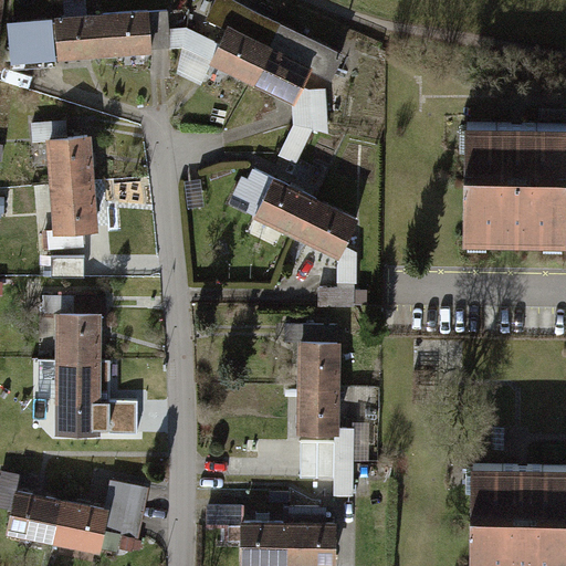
[(270,37),(279,19),(240,0),(212,0),(205,17),(224,25),(229,17),(270,37)]
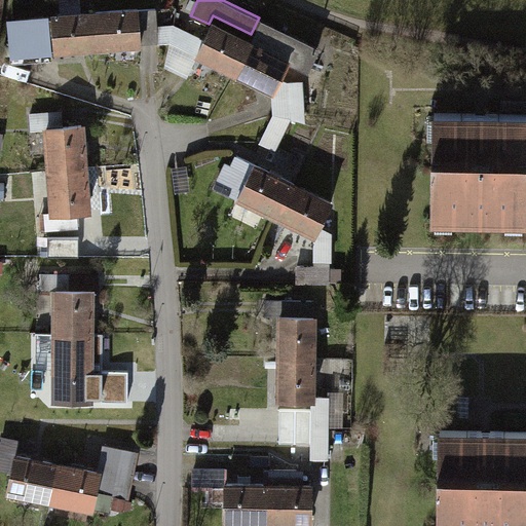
[(95,10),(98,48),(157,43),(154,9),(137,10),(137,6),(95,10)]
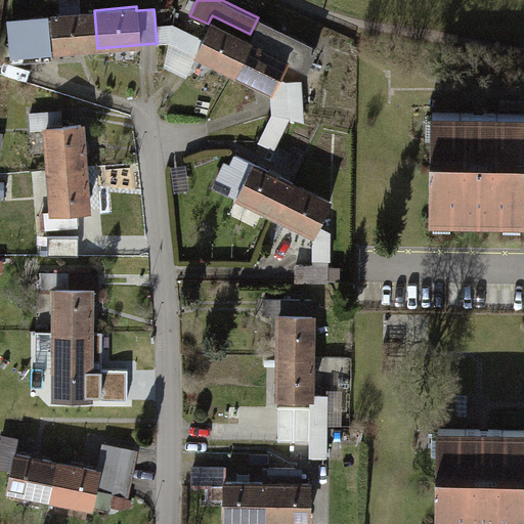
[(97,48),(94,10),(48,14),(52,52),(97,48)]
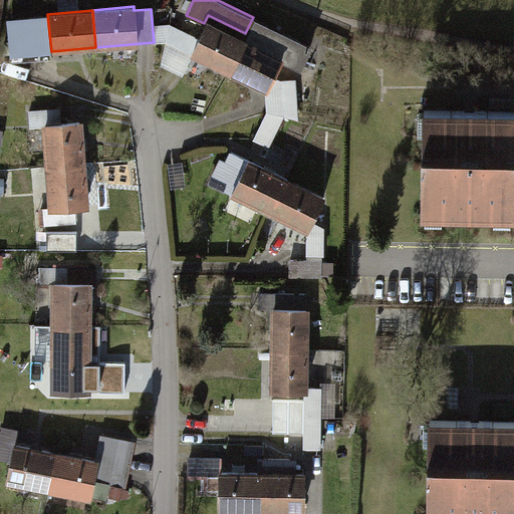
[(51,51),(47,14),(4,17),(8,55),(51,51)]
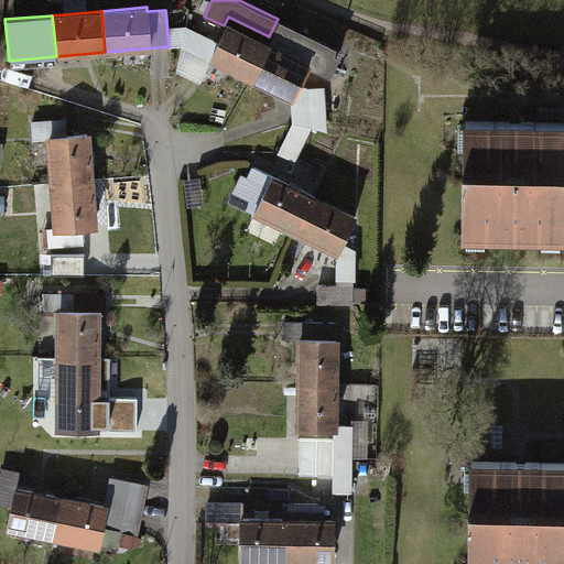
[(250,77),(269,36),(228,17),(224,25),(209,57),(250,77)]
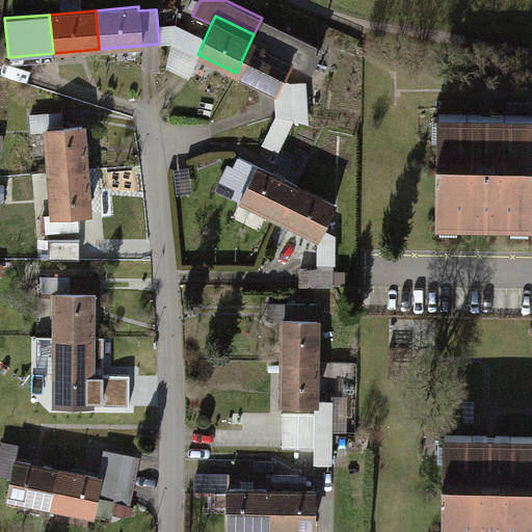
[(262,18),(254,34),(294,54),(289,63),(309,72),(321,46),(262,18)]
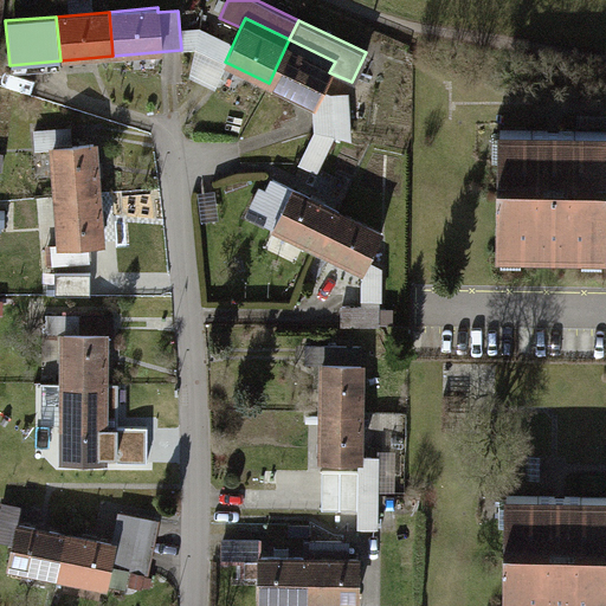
[(289,39),(269,83),(314,104),(322,89),(329,72),(335,62),(289,39)]
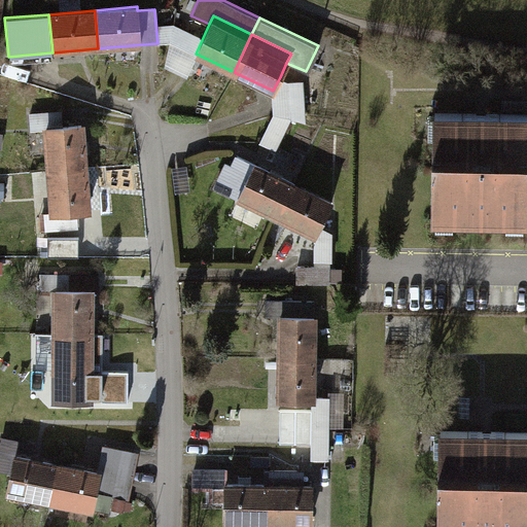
[(287,81),(280,77),(273,91),(273,112),(258,142),(277,150),(292,118),(307,125),(305,81),(287,81)]
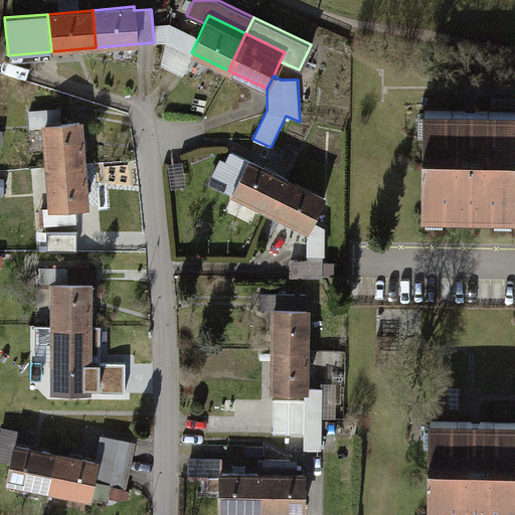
[(514,112),(471,112),(425,111),(424,213),(514,214),(514,182),(514,112)]
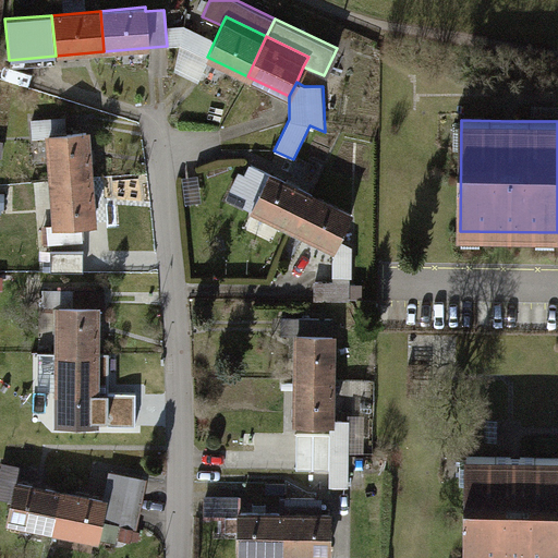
[(48,180),(95,176),(92,131),(44,135),(48,180)]
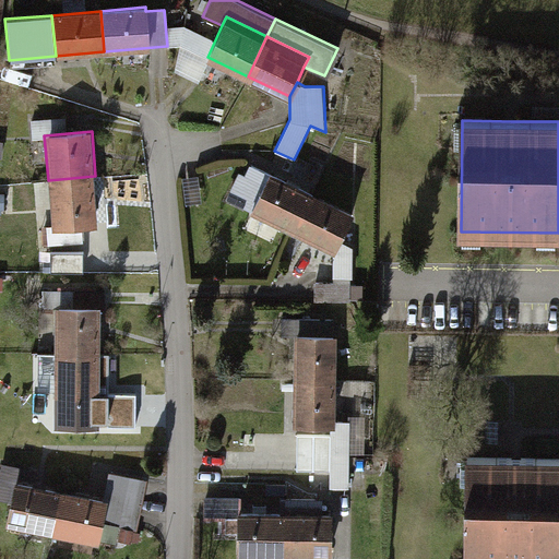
[(290,228),(310,188),(269,167),(262,180),(240,169),(226,197),(290,228)]
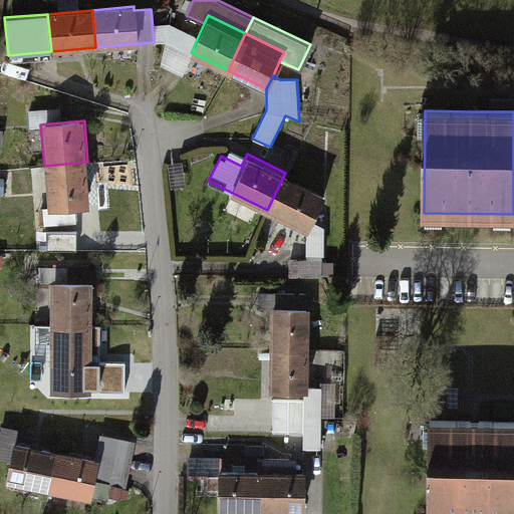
[(47,207),(91,203),(87,162),(44,166),(47,207)]
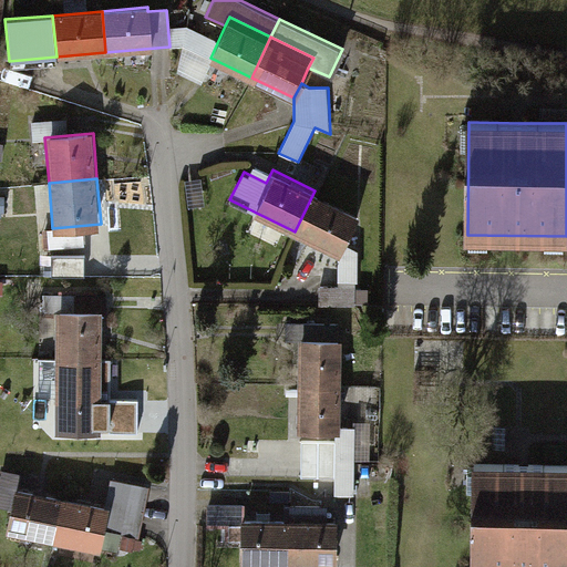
[(343,241),(358,212),(315,191),(295,232),(338,253),(338,285),(318,286),(318,305),(357,305),(357,249),(343,241)]
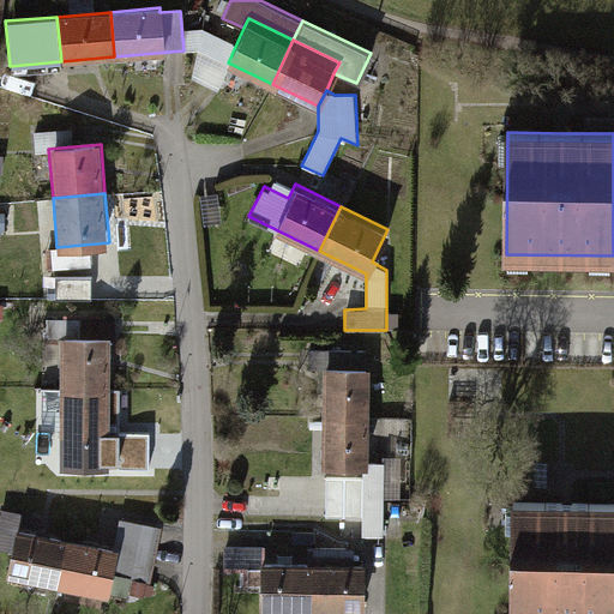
[(59,383),(107,384),(107,337),(114,337),(115,317),(82,317),(82,331),(59,331),(59,383)]
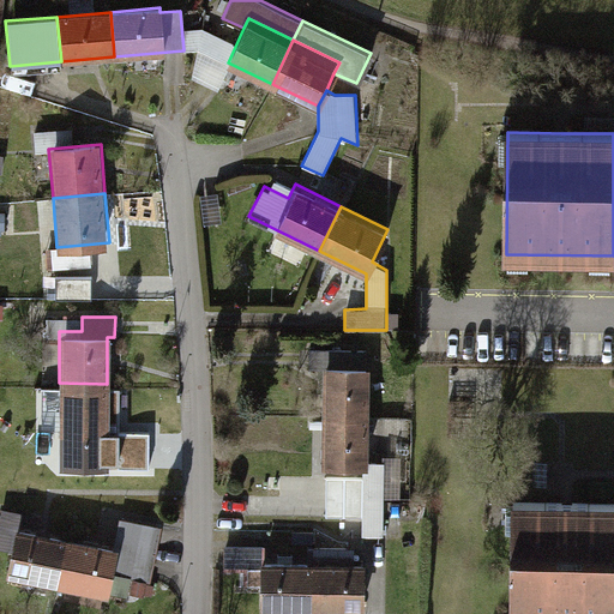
[(321,415),(371,415),(371,365),(350,365),(350,350),(309,350),(309,371),(321,371),(321,415)]
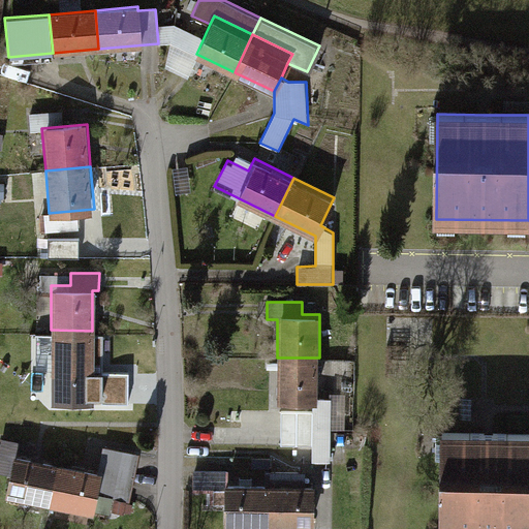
[(101,376),(91,375),(92,331),(51,330),(50,375),(71,375),(71,409),(100,409),(101,376)]
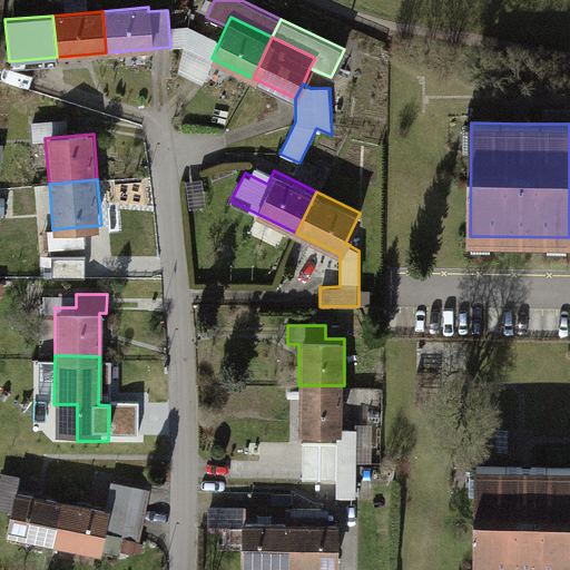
[(356,430),(344,430),(344,385),(298,385),(300,432),(335,432),(336,500),(357,500),(356,430)]
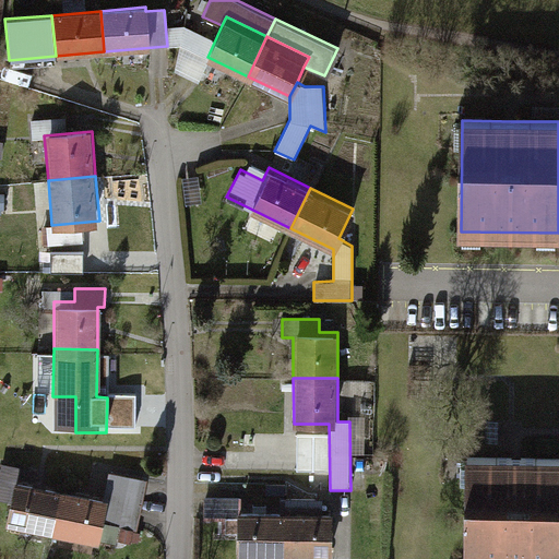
[(558,558),(558,459),(518,459),(467,458),(465,558),(558,558)]
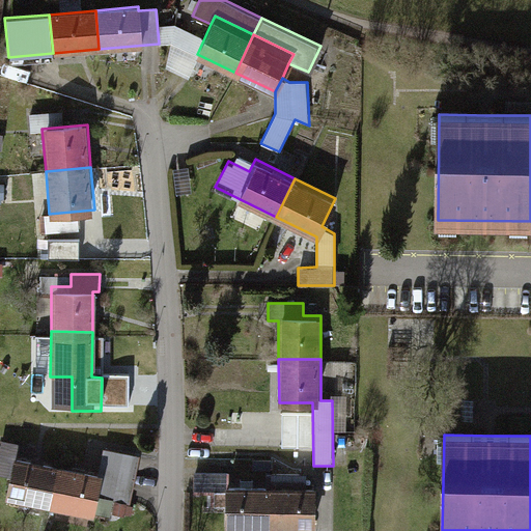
[(48,506),(56,465),(18,457),(20,444),(2,440),(0,448),(0,475),(8,477),(4,498),(48,506)]
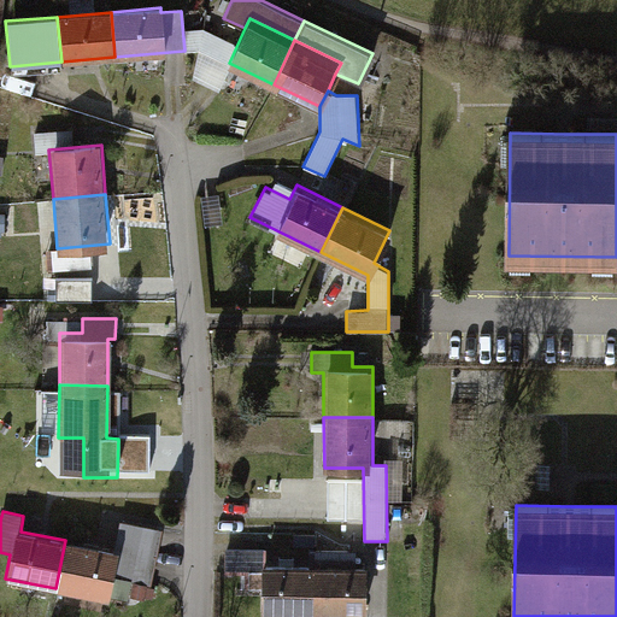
[(116,522),(111,548),(65,540),(56,588),(107,598),(111,577),(148,585),(158,529),(116,522)]
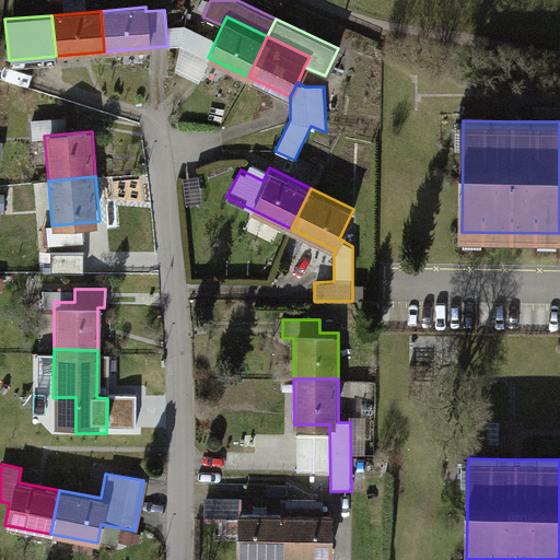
[(283,559),(283,511),(236,511),(236,499),(203,499),(203,518),(236,518),(236,559),(283,559)]
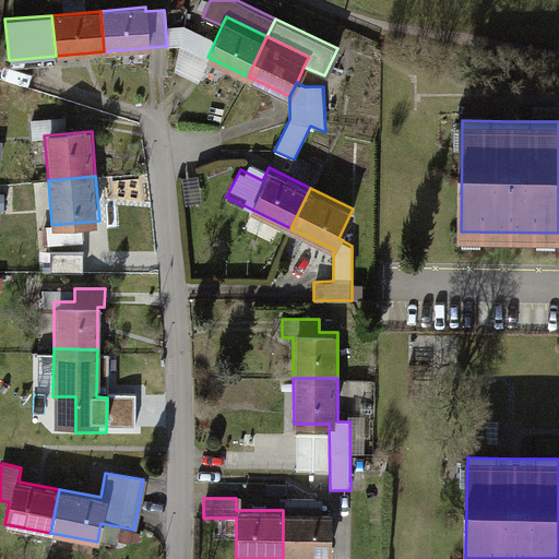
[(319,558),(330,558),(331,510),(322,510),(322,498),(283,498),(283,510),(283,558),(298,558),(297,558),(319,558)]
